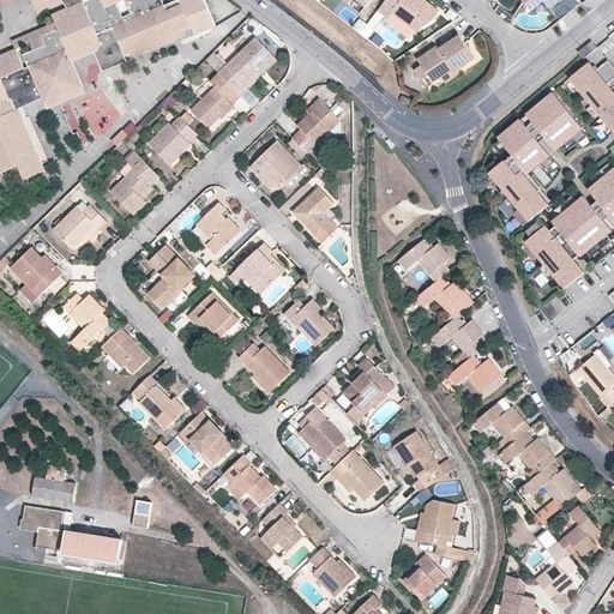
[(133,53),(185,31),(192,28),(196,36),(217,26),(205,0),(174,0),(164,5),(162,0),(85,0),(67,8),(52,14),(55,23),(59,30),(42,36),(46,46),(34,50),(24,54),(29,66),(25,68),(16,49),(0,55),(0,173),(18,164),(25,180),(46,170),(19,109),(5,115),(1,109),(13,106),(1,78),(13,73),(16,79),(22,80),(34,76),(43,98),(46,104),(84,88),(73,62),(95,53),(100,50),(102,46),(91,18),(97,14),(104,31),(113,28),(126,56),(133,53)]
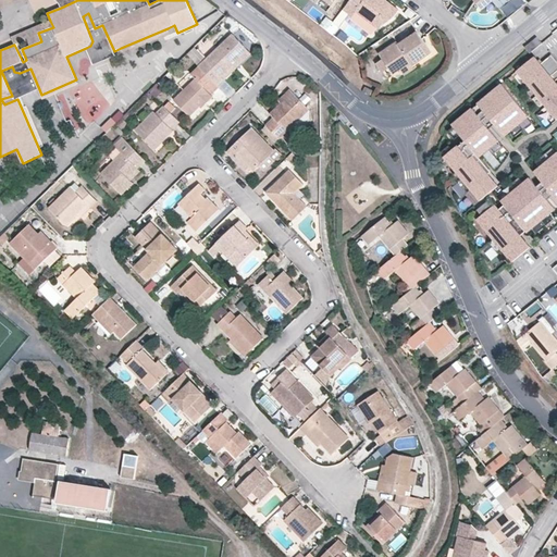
[(349,0),(343,9),(354,16),(356,12),(378,27),(394,17),(399,10),(385,0),(349,0)]
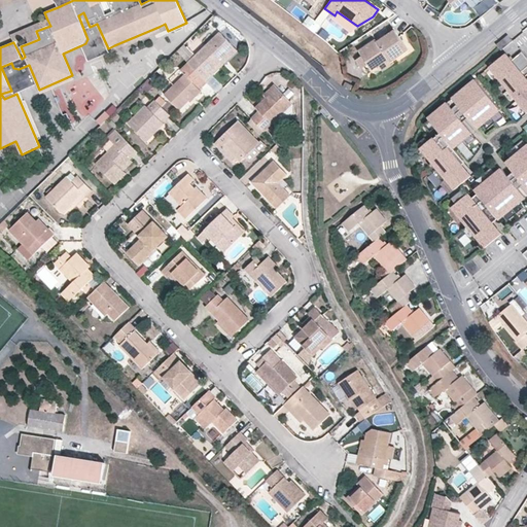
[(492,0),(496,4),(499,1),(498,0),(449,0),(456,9),(466,0),(492,0)]
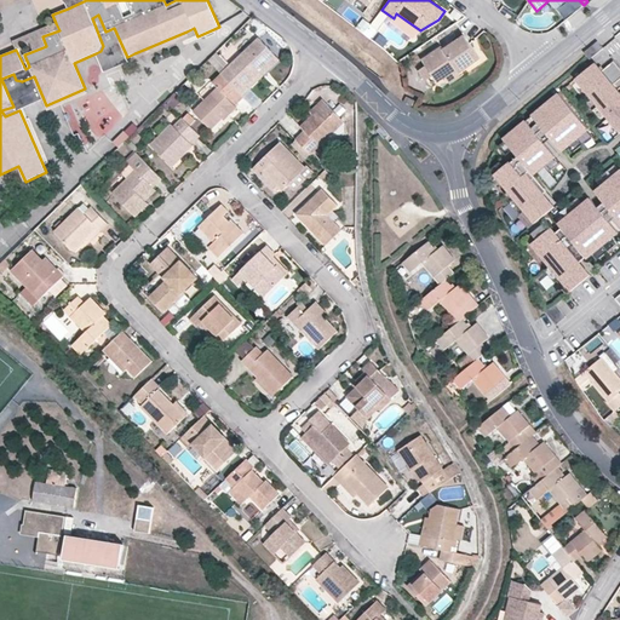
[(128,62),(127,57),(114,28),(105,32),(98,15),(92,18),(103,46),(101,51),(96,53),(104,73),(128,62)]
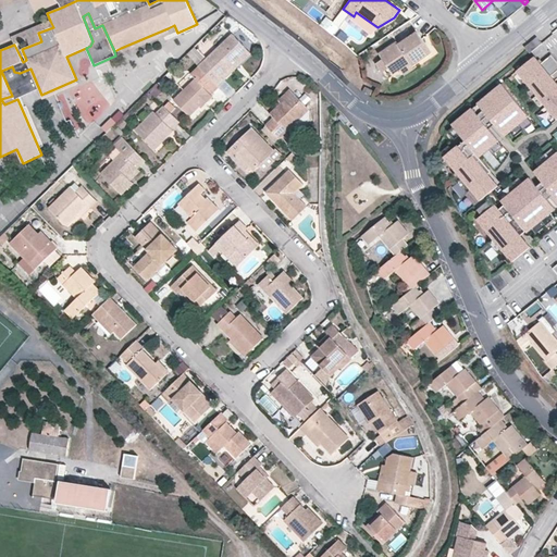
[(53,27),(50,21),(12,37),(14,44),(27,38),(31,46),(41,41),(38,33),(53,27)]
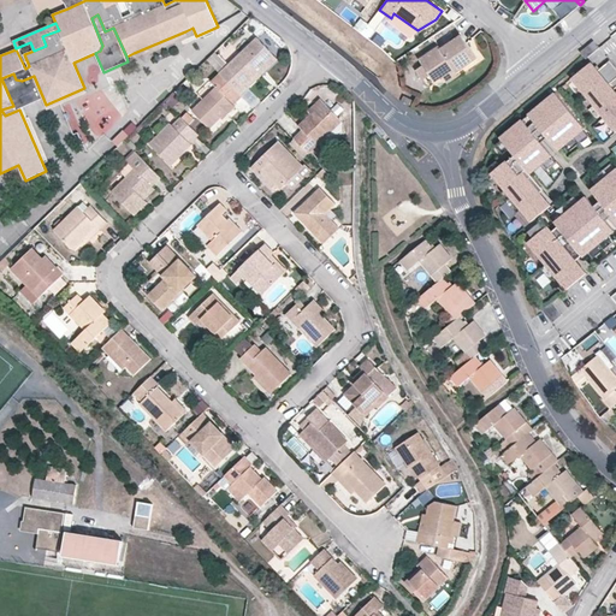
[(188,35),(185,31),(134,53),(136,58),(188,35)]
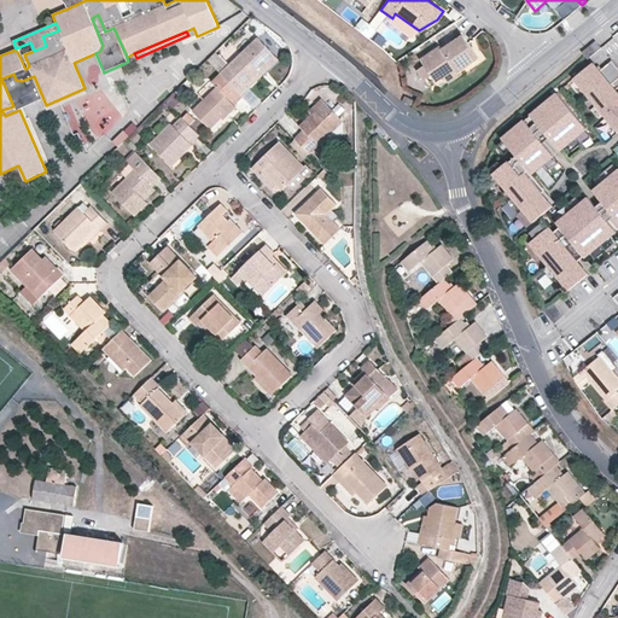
[(455,69),(459,73),(478,58),(462,35),(442,48),(441,46),(420,59),(424,65),(431,76),(436,82),(444,77),(455,69)]
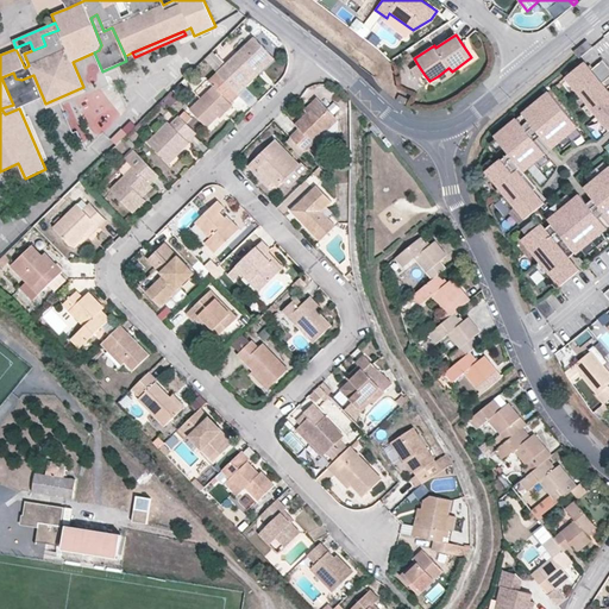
[(223,67),(217,73),(238,94),(244,87),(243,85),(256,71),(253,69),(270,54),(255,37),(223,67)]
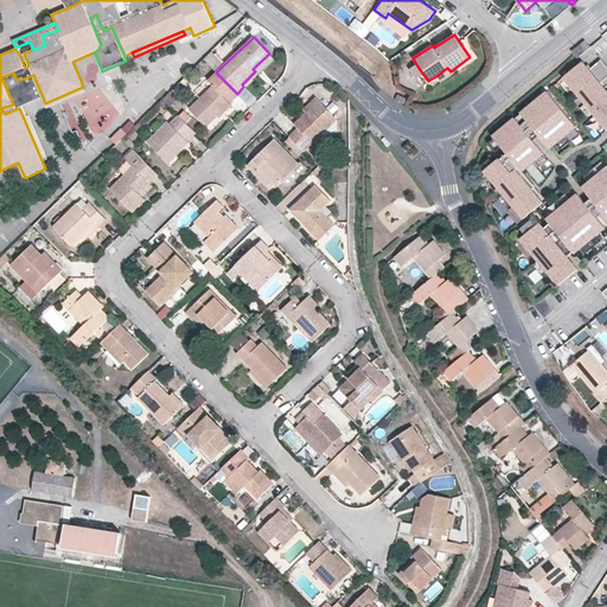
[(577,57),(590,46),(586,40),(573,51),(577,57)]
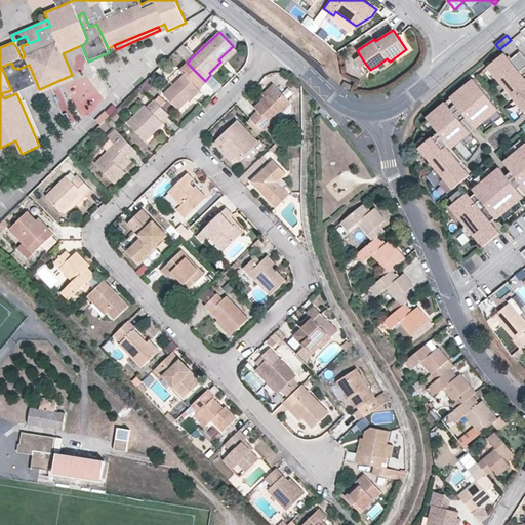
[(26,36),(13,41),(13,42),(22,58),(25,56),(21,46),(29,43),(26,36)]
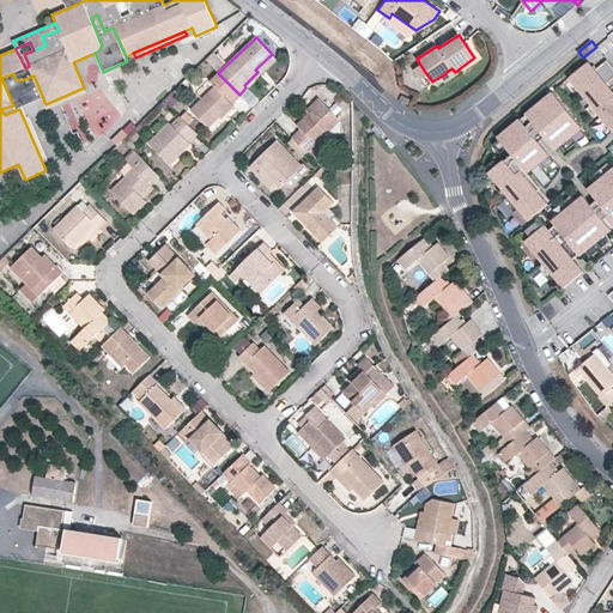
[(224,67),(212,54),(205,60),(218,73),(224,67)]
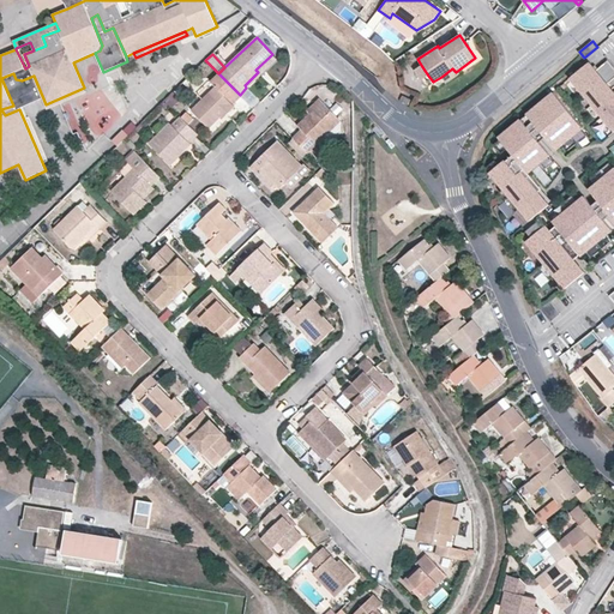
[(277,59),(272,54),(256,70),(258,72),(245,85),(246,88),(277,59)]
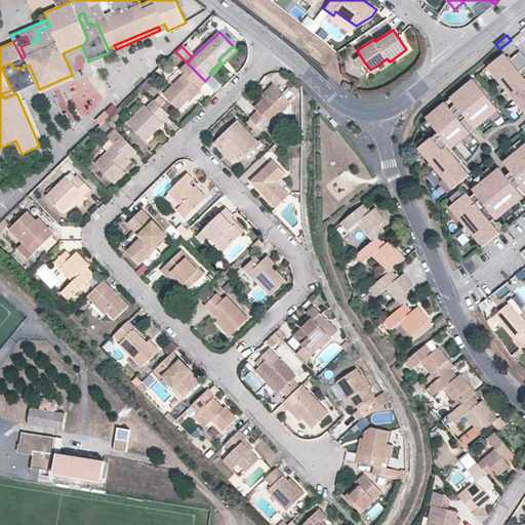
[(515,66),(524,57),(520,51),(510,59),(515,66)]
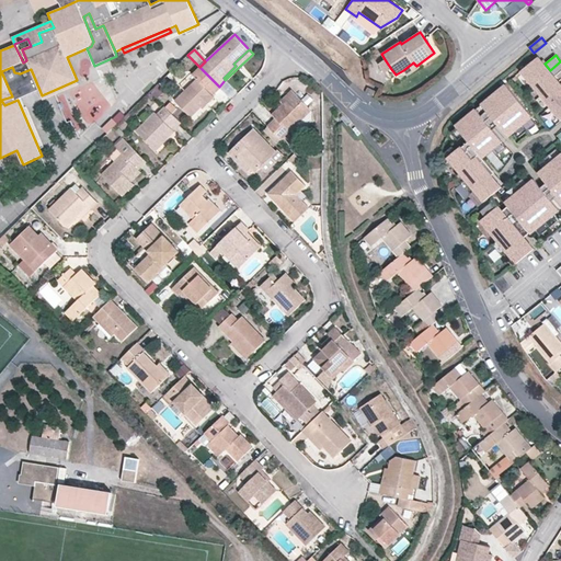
[(545,64),(539,56),(522,70),(560,117),(560,82),(556,77),(550,70),(545,64)]
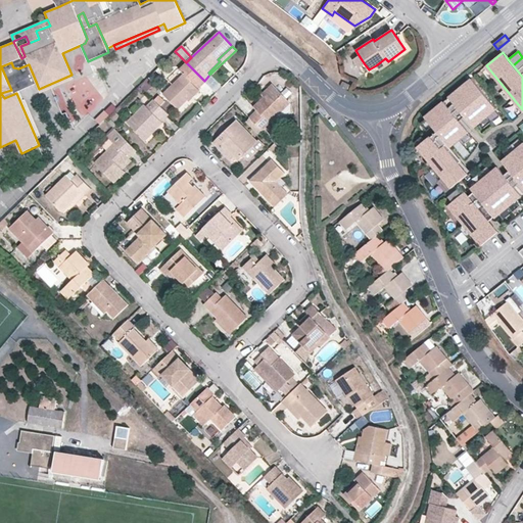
[(365,64),(359,55),(353,59),(359,68),(365,64)]
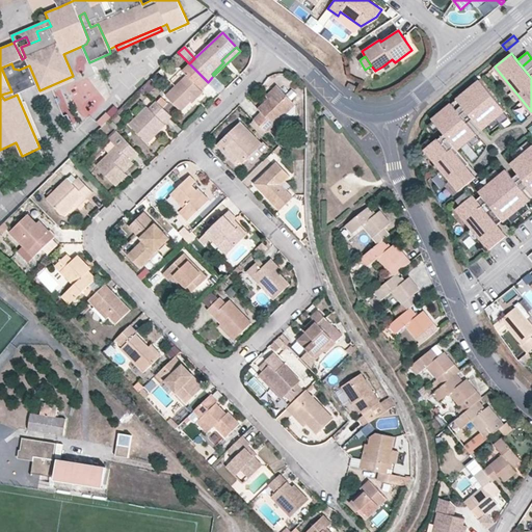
[(527,73),(531,68),(531,57),(531,58),(522,67),(527,73)]
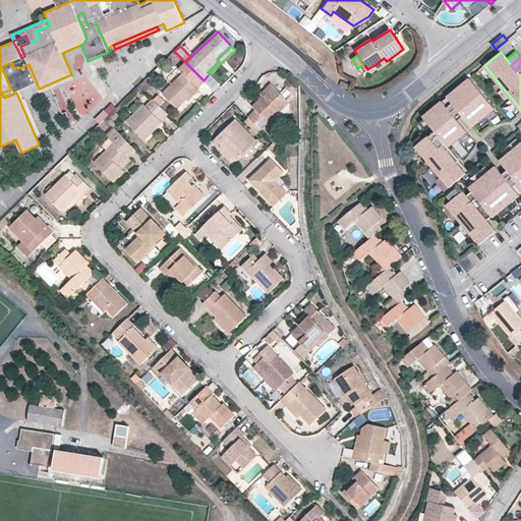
[(388,64),(387,61),(384,58),(374,65),(379,70),(388,64)]
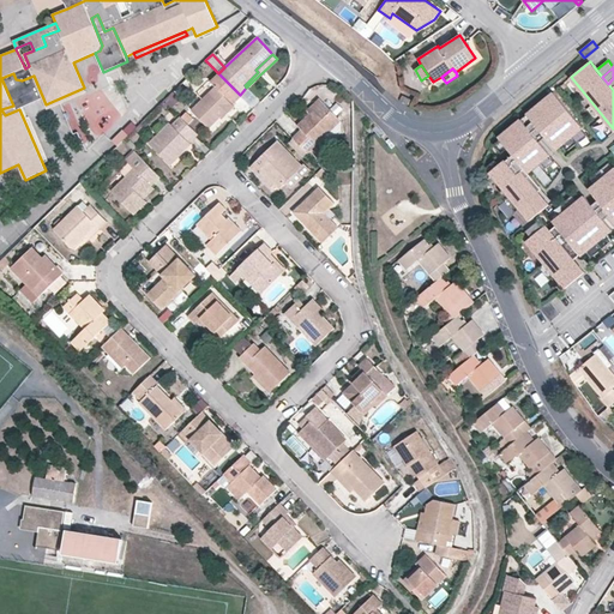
[(19,109),(43,98),(34,76),(22,80),(16,79),(13,73),(1,78),(13,106),(1,109),(5,115),(19,109)]
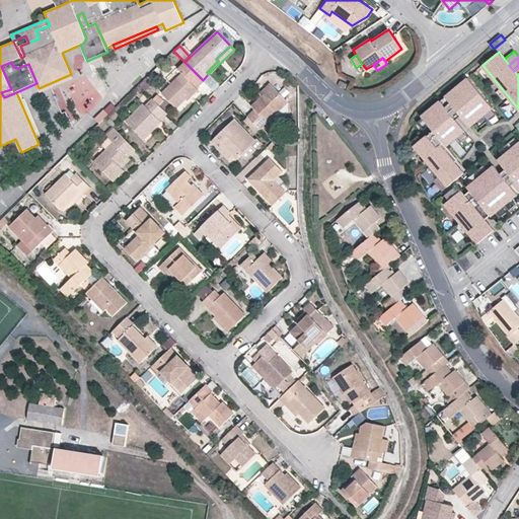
[(182,73),(197,88),(205,82),(203,80),(184,62),(177,69),(182,73)]
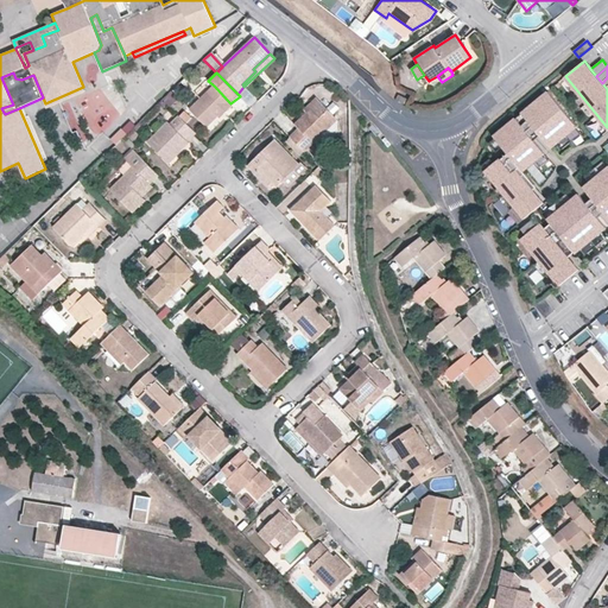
[(103,86),(61,107),(73,132),(88,125),(92,134),(120,120),(103,86)]
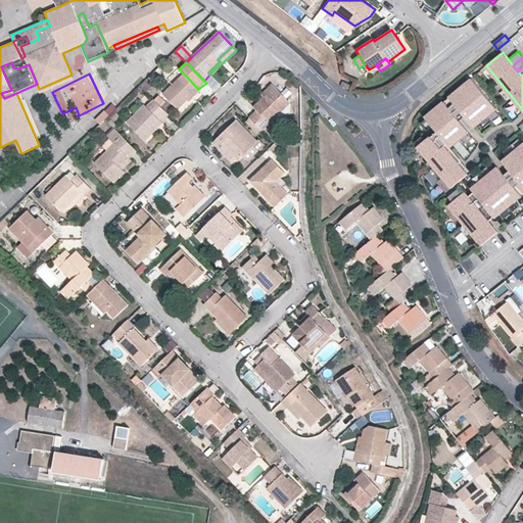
[(184,74),(162,94),(178,109),(188,100),(189,101),(199,91),(198,89),(184,74)]
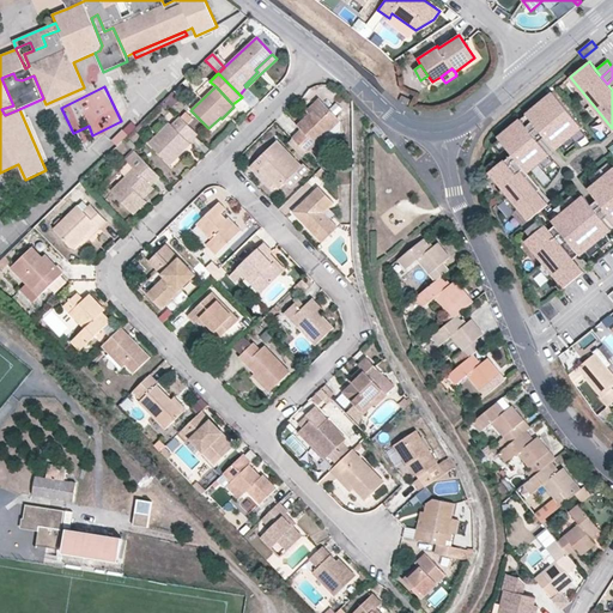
[(86,92),(84,87),(46,104),(47,109),(86,92)]
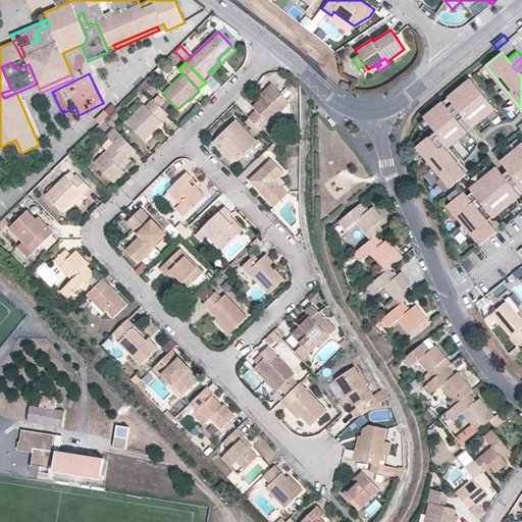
[(497,108),(471,77),(449,96),(465,115),(473,126),(480,120),(488,114),(496,109),(497,108)]
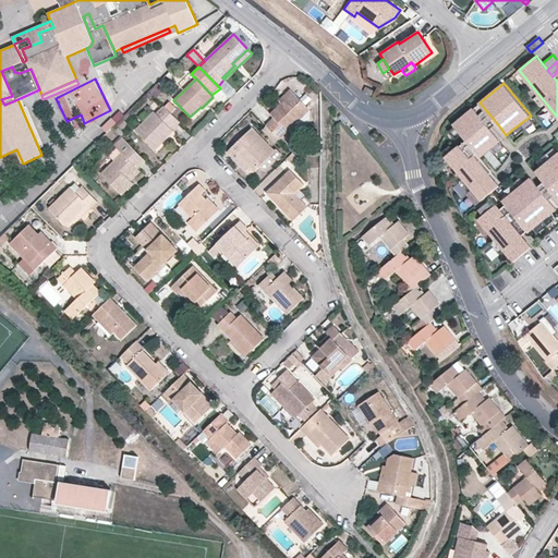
[(373,89),(366,86),(364,92),(372,95),(373,89)]
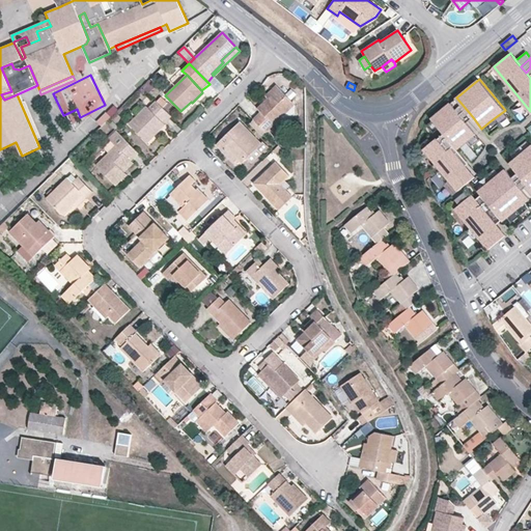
[(264,95),(268,99),(279,88),(277,85),(264,95)]
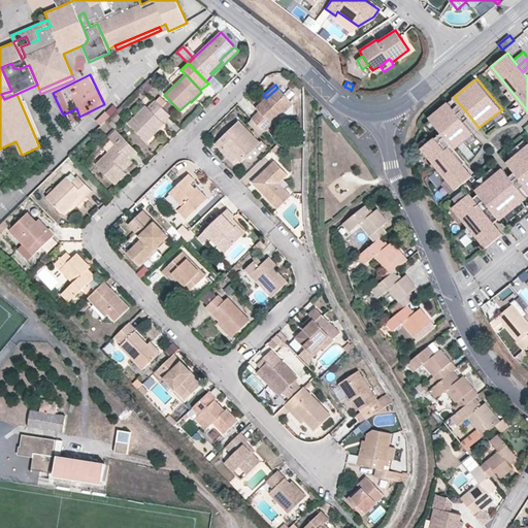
[(264,131),(265,132),(279,117),(294,103),(277,88),(266,98),(256,108),(259,111),(253,119),(264,131)]
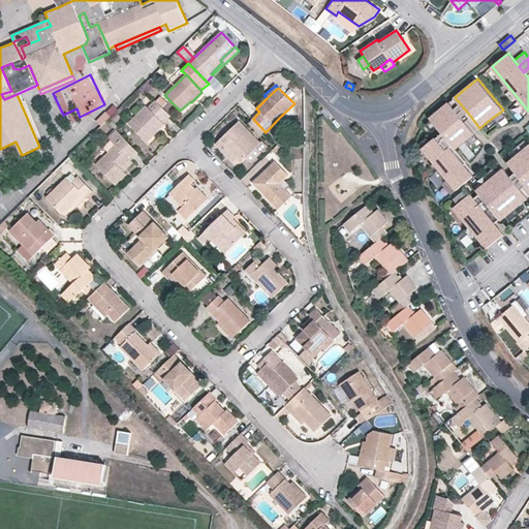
[(160,96),(156,100),(163,107),(167,103),(160,96)]
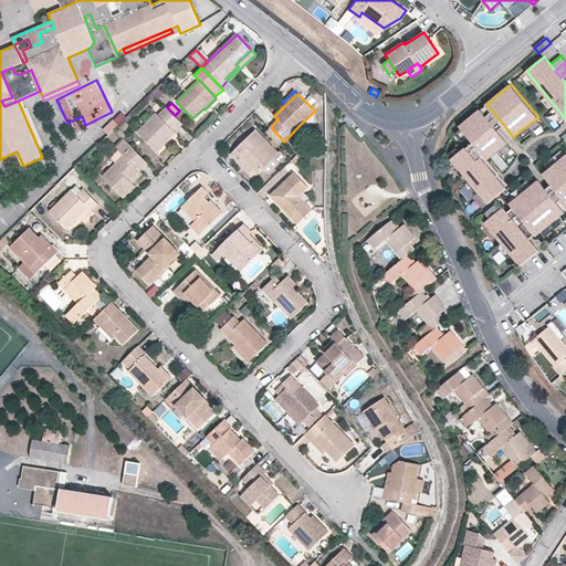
[(504,125),(486,104),(481,108),(499,129),(504,125)]
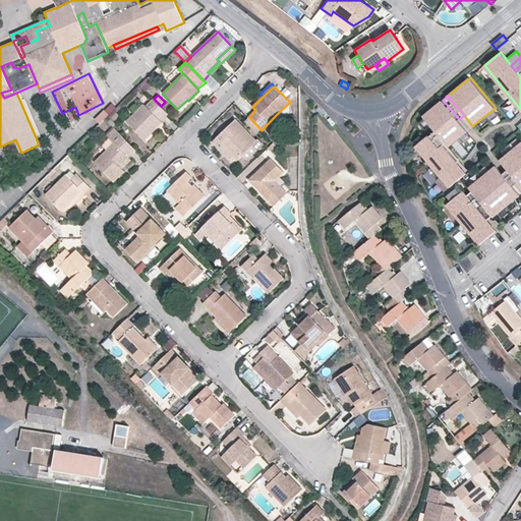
[(154,99),(146,106),(143,104),(126,121),(145,139),(154,130),(151,128),(159,119),(161,120),(169,113),(161,106),(154,99)]
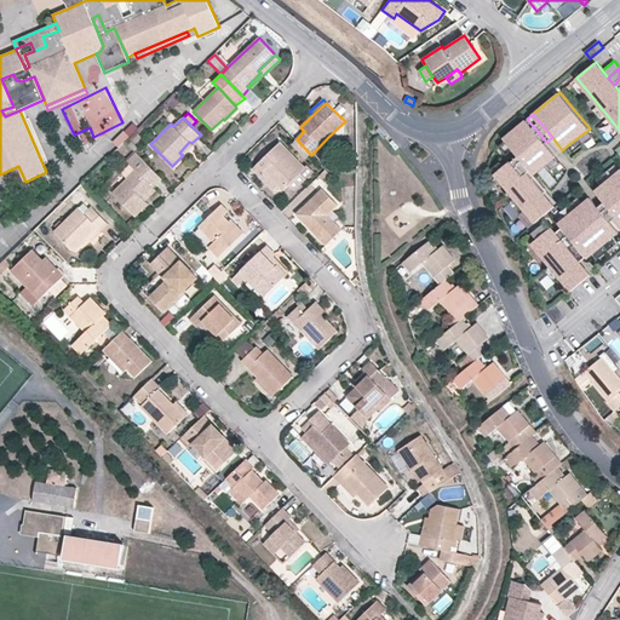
[(546,142),(527,119),(504,137),(506,139),(514,148),(520,155),(534,173),(549,162),(557,155),(546,142)]
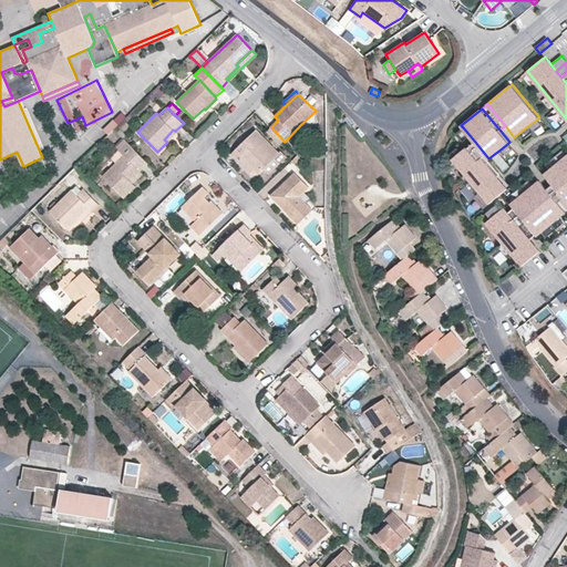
[(316,111),(300,125),(309,129),(317,122),(316,111)]
